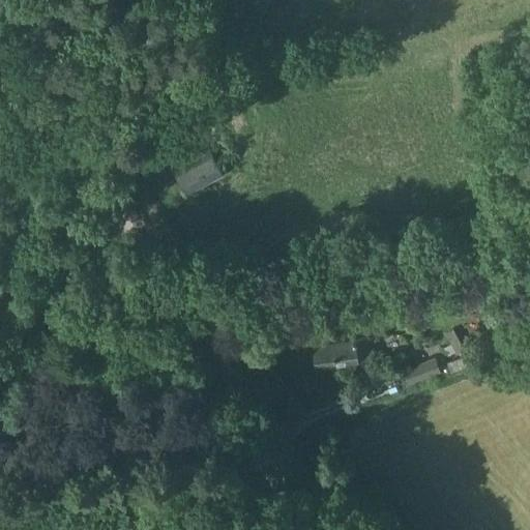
[(211,151),(177,171),(189,193),(224,173),(222,169),(232,163),(224,149),(213,154),(211,151)]
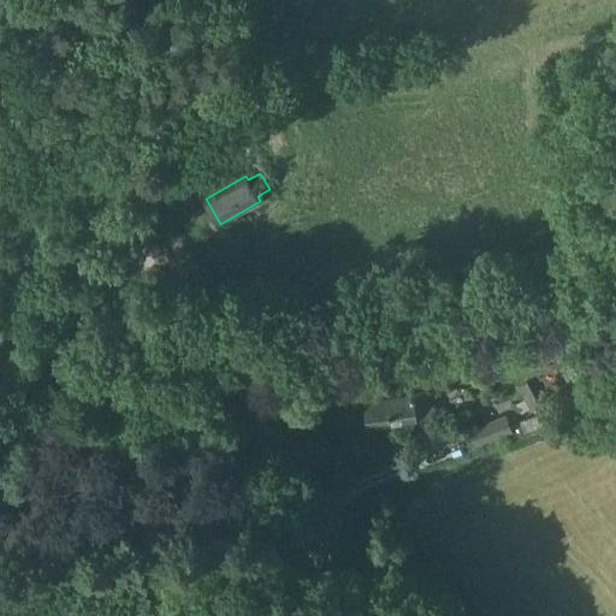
[(528,383),(520,388),(527,401),(535,396),(528,383)]
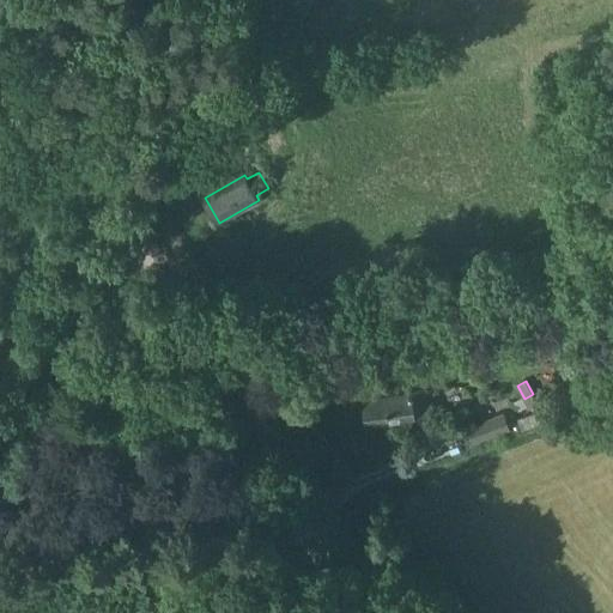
[(366,423),(429,416),(425,390),(364,399),(366,423)]
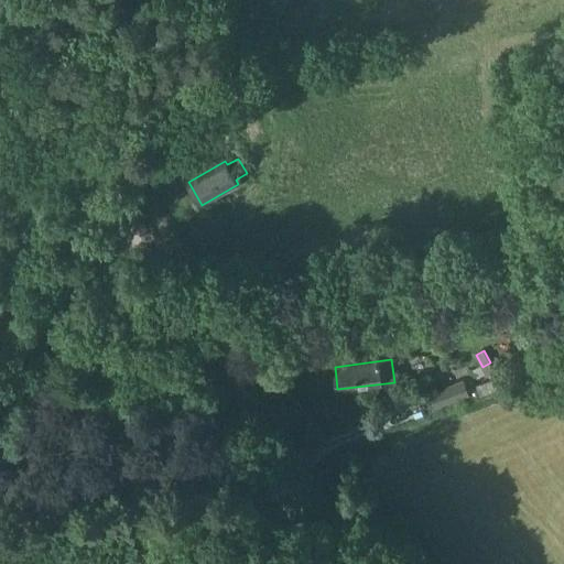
[(492,378),(476,384),(480,394),(497,389),(492,378)]
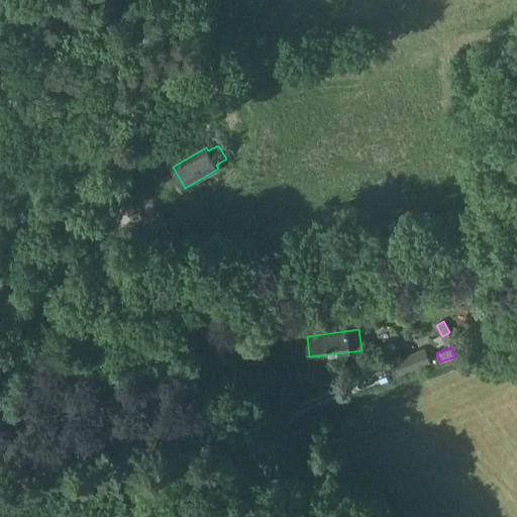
[(394,360),(399,374),(430,362),(425,348),(394,360)]
